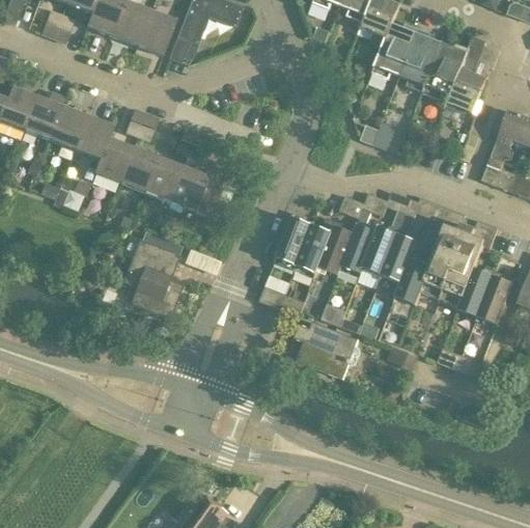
[(14,25),(23,0),(8,0),(1,20),(14,25)]
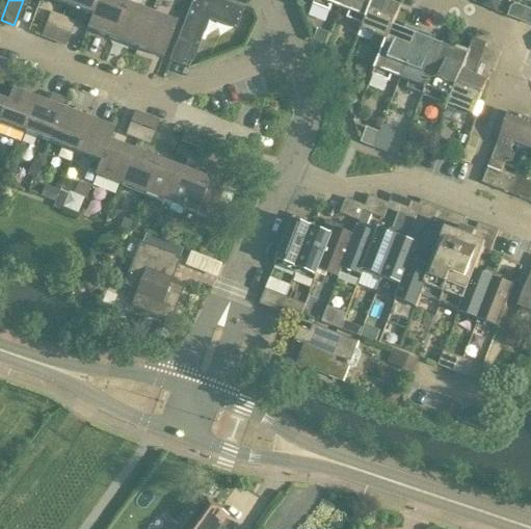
[(67,0),(65,3),(90,14),(96,0),(67,0)]
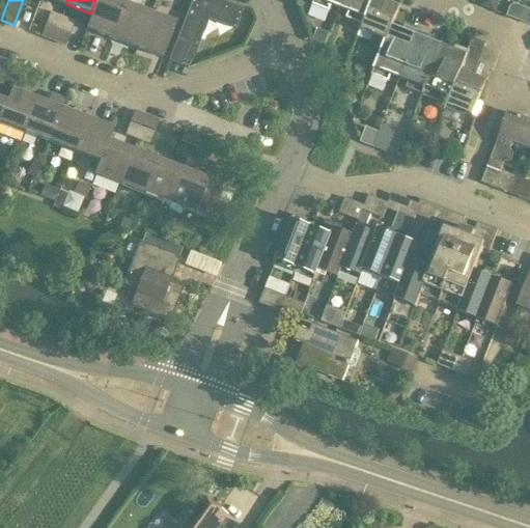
[(111,35),(123,1),(120,0),(95,0),(90,14),(85,26),(111,35)]
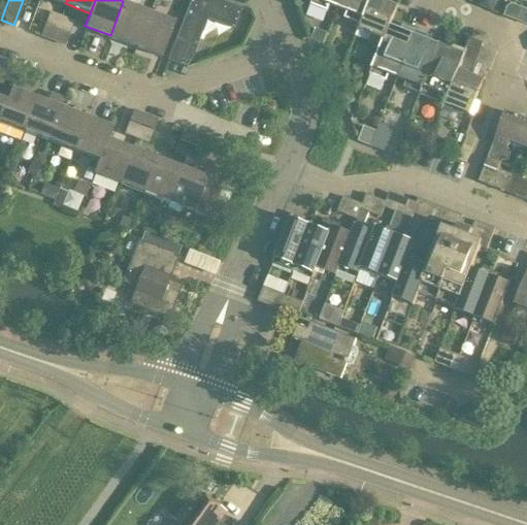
[(188,0),(166,57),(178,62),(187,40),(195,44),(206,17),(232,26),(240,6),(223,0),(188,0)]
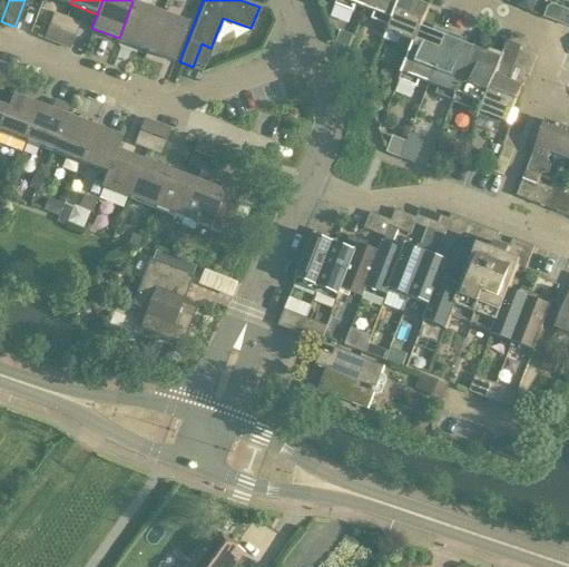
[(354,2),(363,6),(365,0),(334,0),(334,2),(352,9),(354,2)]
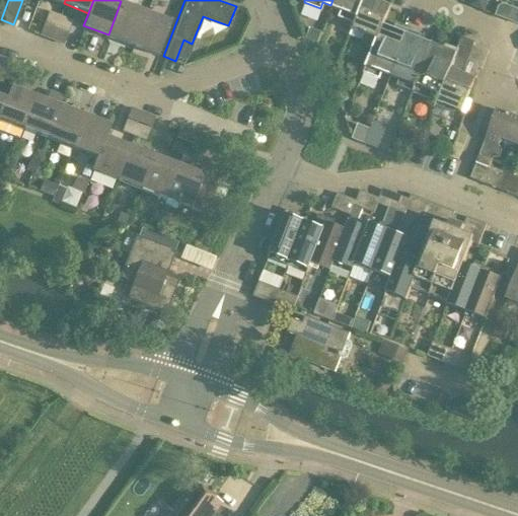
[(338,15),(352,21),(354,21),(362,0),(333,0),(330,5),(340,9),(338,15)]
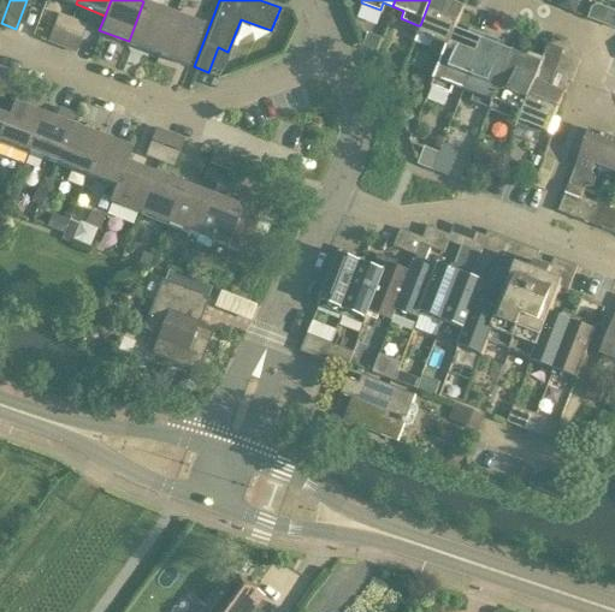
[(430,0),(420,25),(418,25),(415,31),(444,43),(445,43),(453,25),(454,27),(462,3),(456,0),(430,0)]
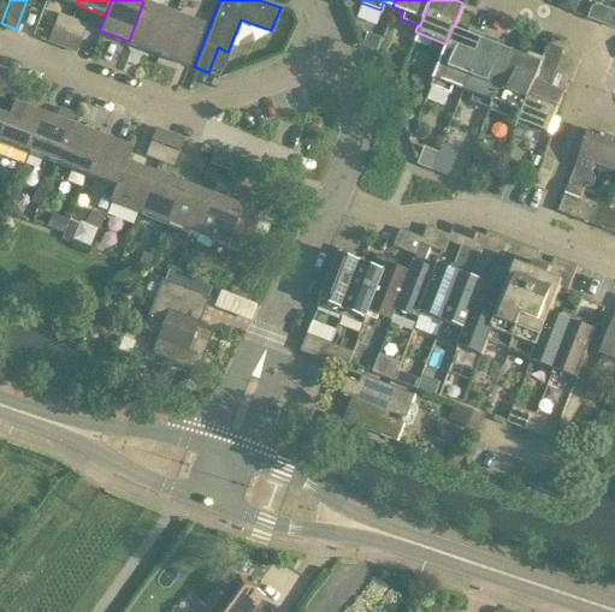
[(614,5),(599,0),(596,0),(591,13),(614,22),(614,5)]
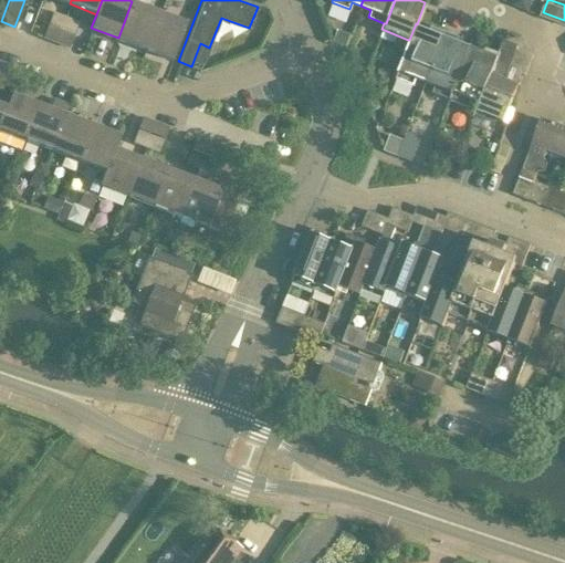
[(158,11),(132,1),(118,38),(145,48),(158,11)]
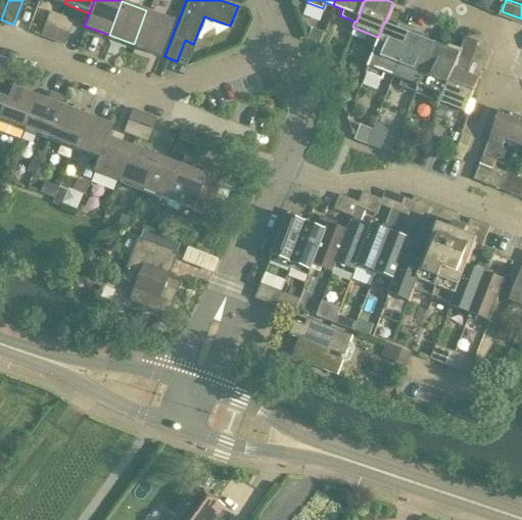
[(51,39),(60,14),(48,9),(39,34),(51,39)]
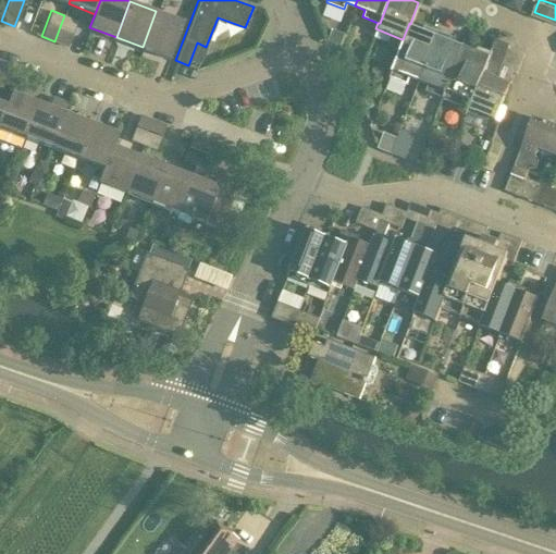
[(183,22),(156,11),(143,47),(169,58),(183,22)]
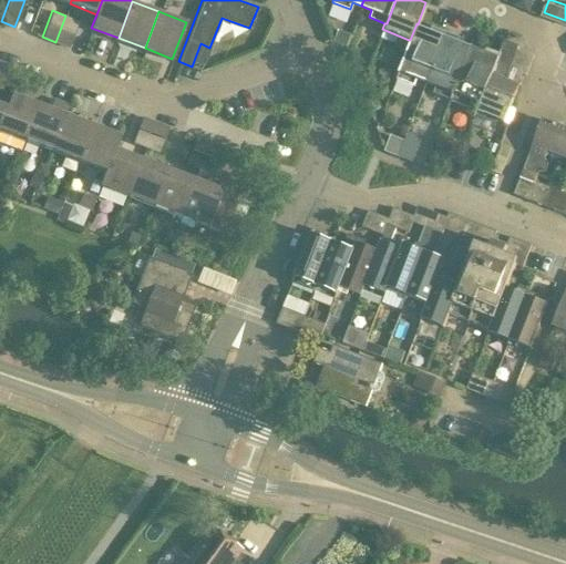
[(78,20),(65,16),(55,42),(69,48),(78,20)]
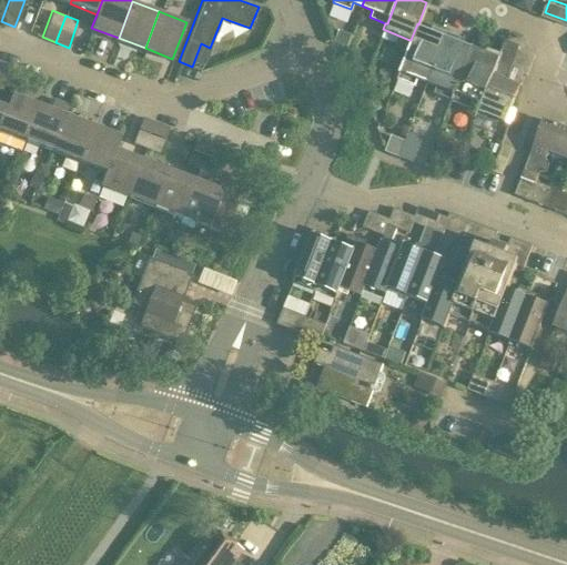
[(417,77),(427,80),(443,39),(442,39),(438,50),(425,44),(431,29),(418,24),(417,23),(411,40),(409,40),(395,77),(414,84),(417,77)]
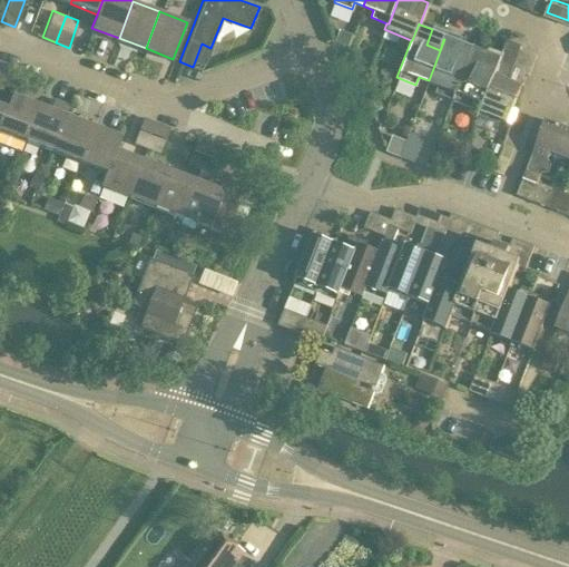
[(452,99),(473,46),(459,40),(457,45),(444,39),(429,80),(437,84),(433,91),(452,99)]
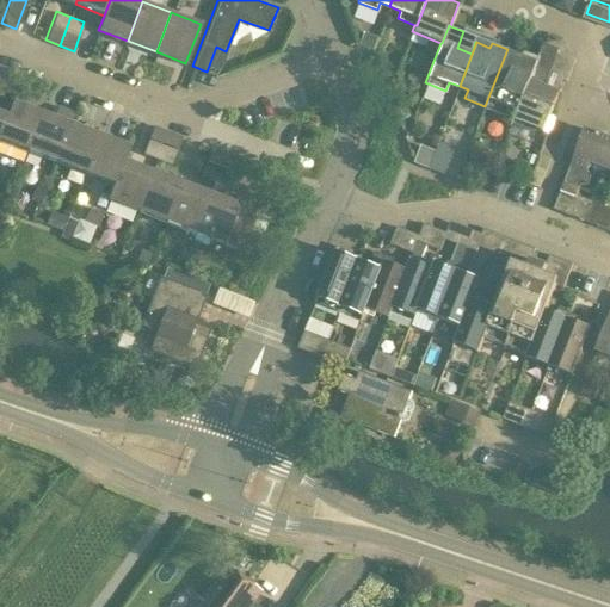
[(538,51),(529,76),(516,109),(513,118),(543,129),(559,88),(544,82),(558,48),(542,42),(538,51)]
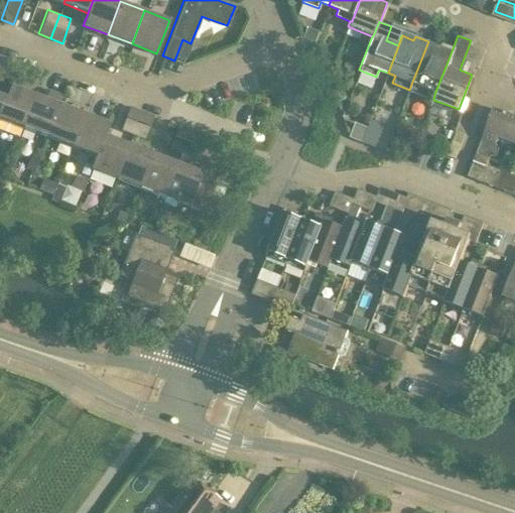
[(440,45),(428,41),(409,90),(424,96),(427,89),(435,92),(446,65),(435,59),(440,45)]
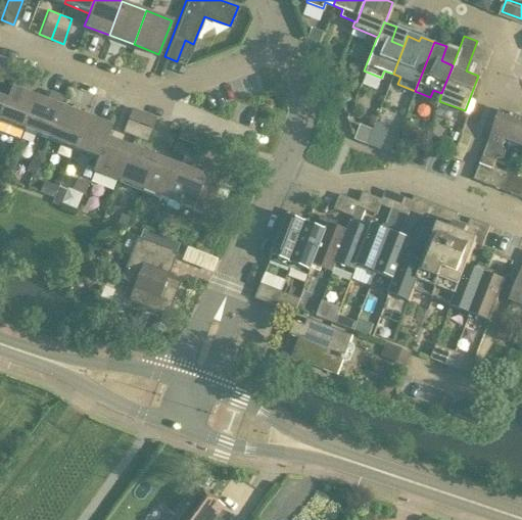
[(10,84),(5,97),(0,112),(0,119),(22,128),(36,94),(10,84)]
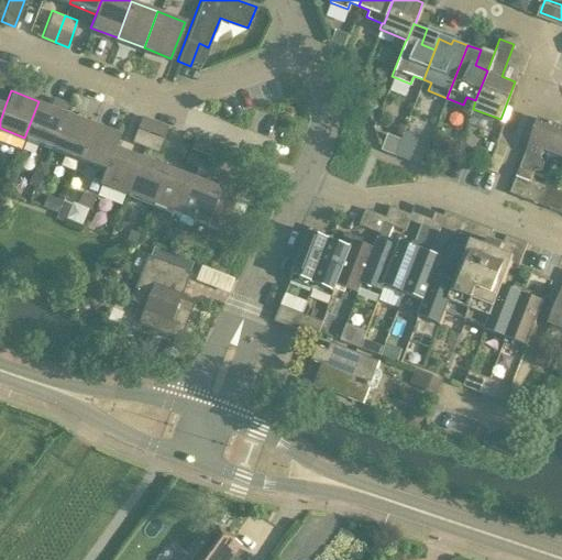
[(39,101),(24,138),(51,147),(65,111),(68,102),(53,97),(48,105),(39,101)]
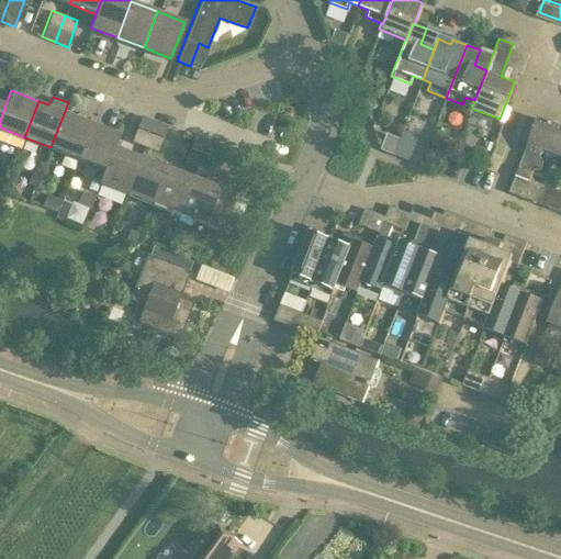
[(411,109),(407,127),(386,125),(383,152),(425,157),(427,137),(421,136),(424,111),(411,109)]
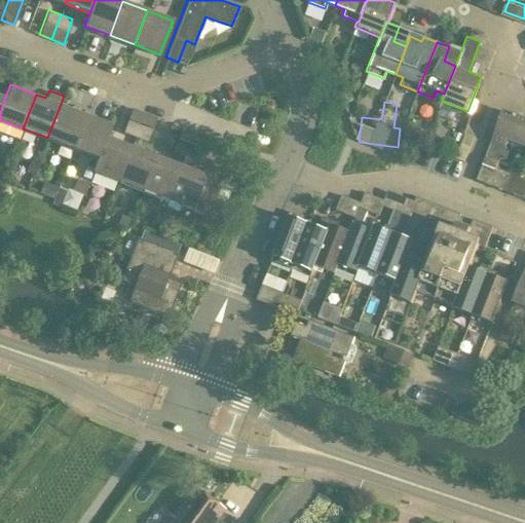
[(85,113),(61,104),(47,138),(72,148),(85,113)]
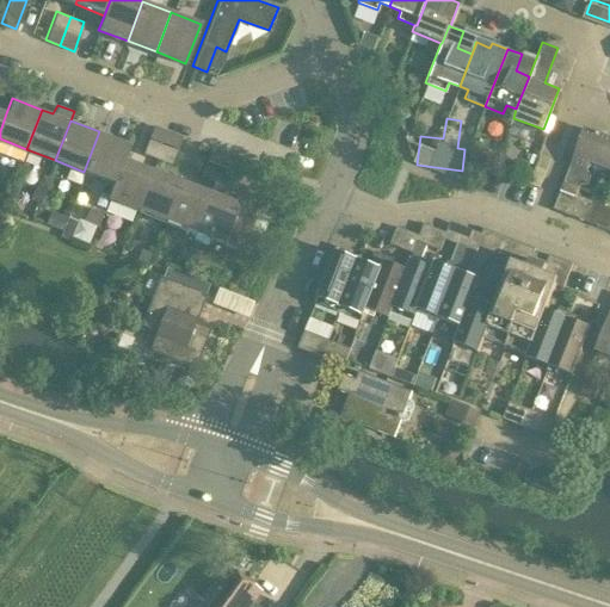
[(155,159),(166,129),(153,124),(141,153),(155,159)]
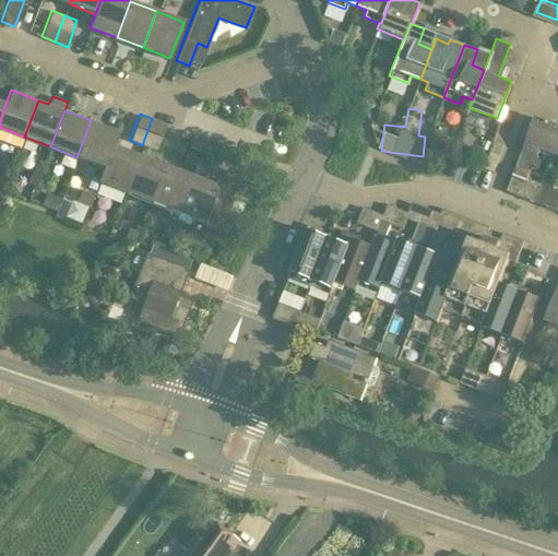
[(557,154),(557,123),(534,115),(506,190),(505,191),(545,208),(553,187),(555,180),(542,175),(539,181),(526,177),(529,170),(534,170),(537,162),(534,157),(537,146),(557,154)]
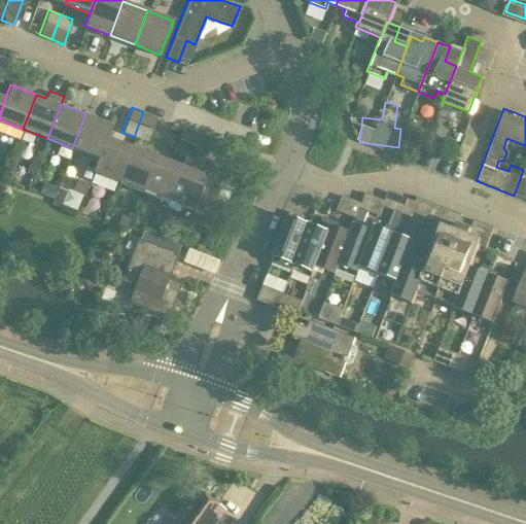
[(156,116),(143,111),(134,137),(146,141),(156,116)]
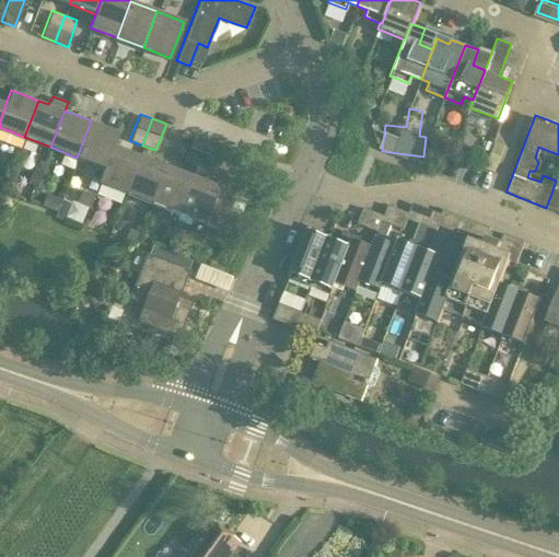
[(77,158),(103,167),(104,167),(112,146),(113,146),(118,131),(91,120),(77,158)]
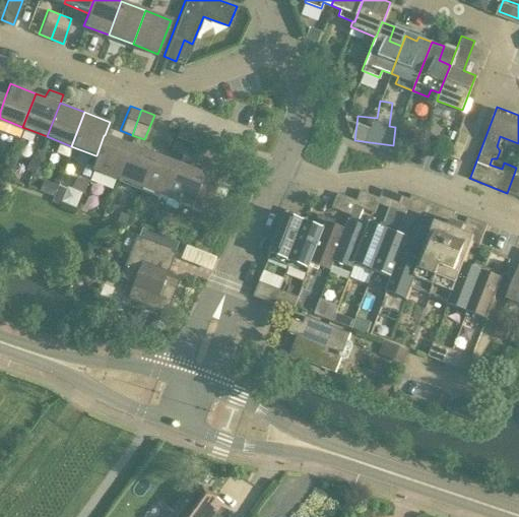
[(170,148),(182,153),(191,129),(179,125),(170,148)]
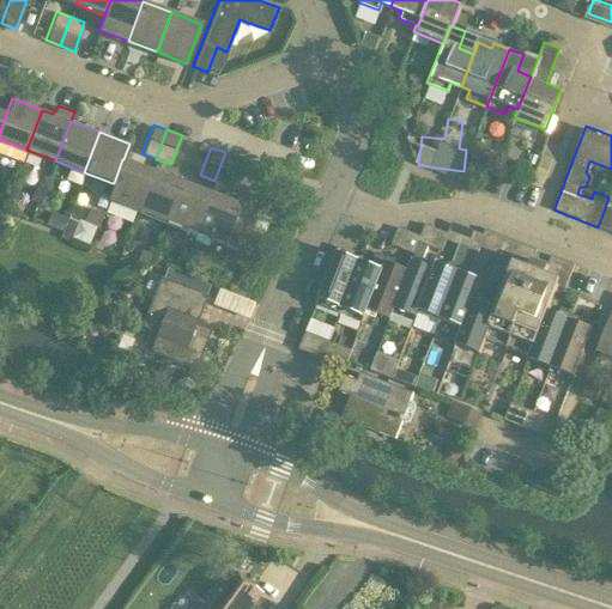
[(225,152),(214,181),(210,193),(194,232),(238,249),(254,209),(225,198),(240,158),(225,152)]
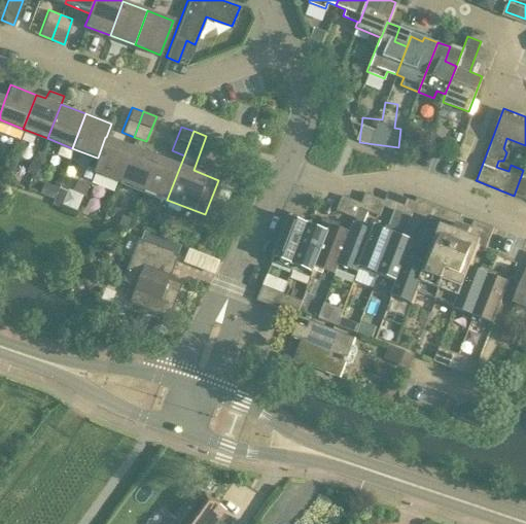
[(117,181),(131,146),(106,137),(105,137),(98,158),(97,158),(92,171),(117,181)]
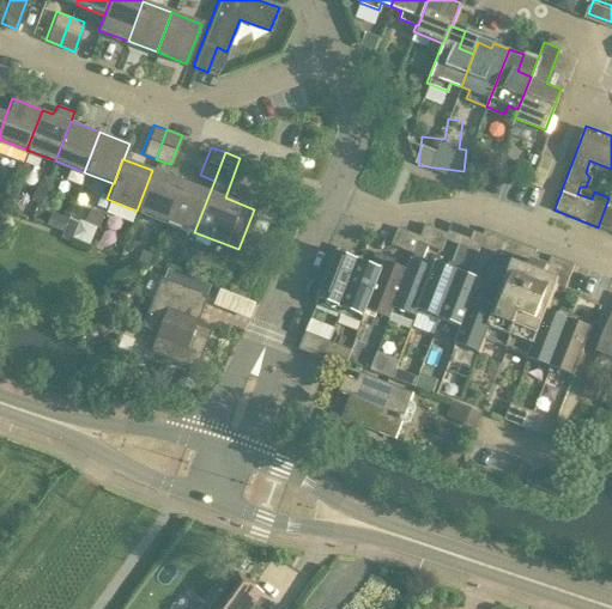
[(181,181),(152,170),(137,211),(165,221),(181,181)]
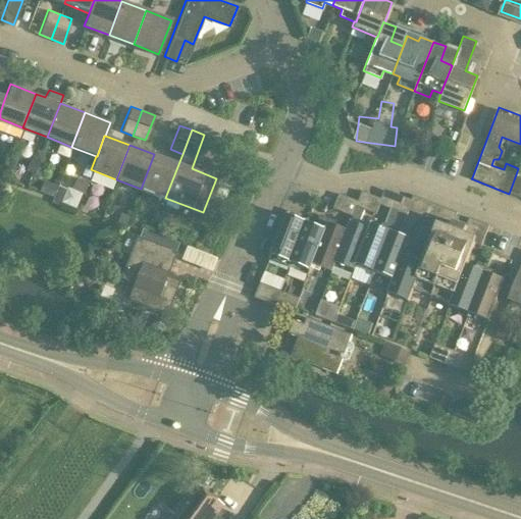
[(178,164),(154,154),(141,189),(165,198),(178,164)]
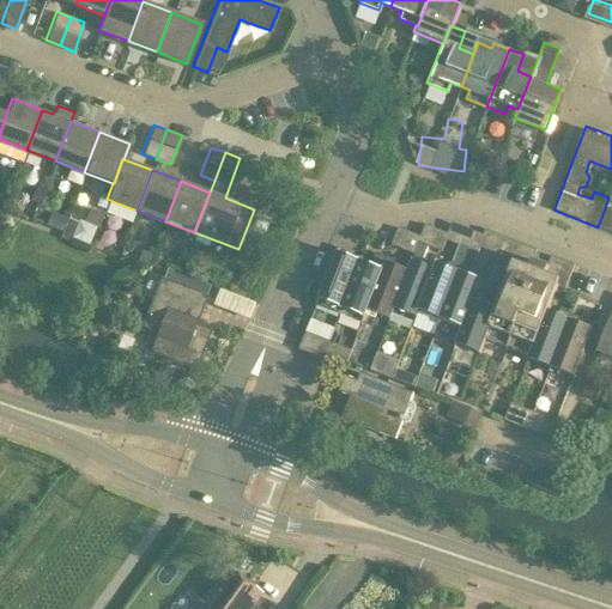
[(611,206),(606,205),(598,227),(611,232),(611,206)]
